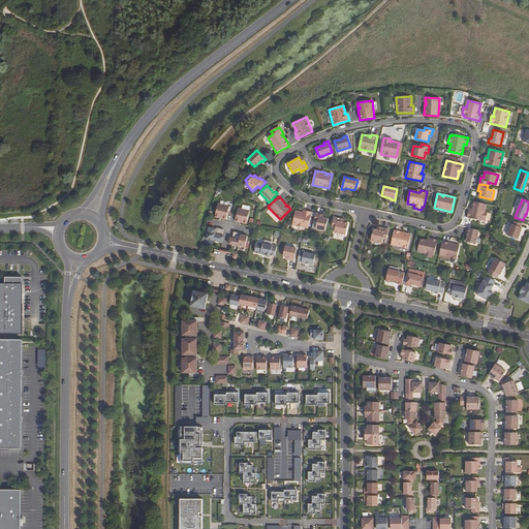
[(484,220),(486,220),(488,213),(485,212),(487,205),(473,201),(472,209),(471,211),(469,211),(467,218),(483,221),(484,220)]
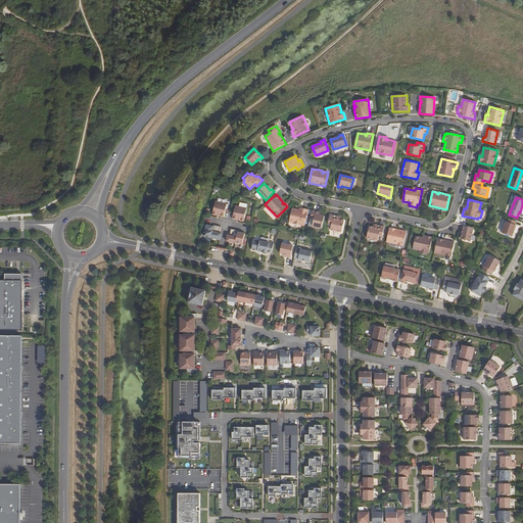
[(220,217),(224,217),(227,204),(216,201),(212,215),(217,216),(217,215),(220,216),(220,217)]
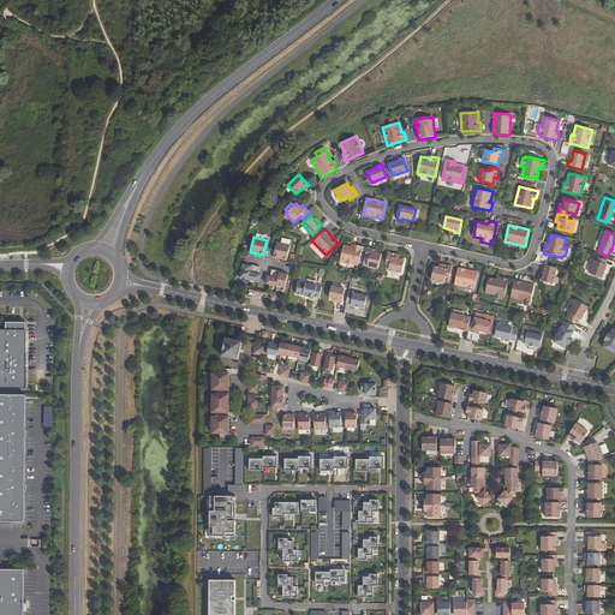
[(276,243),(274,257),(278,258),(279,257),(282,258),(282,260),(287,261),(291,245),(276,243)]
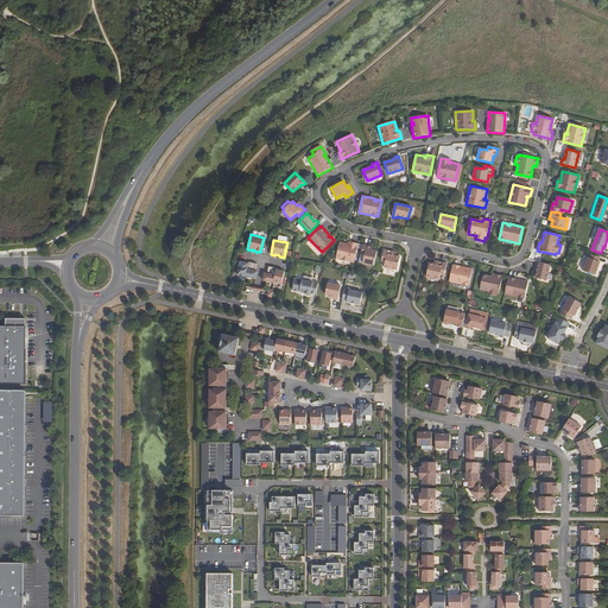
[(336,259),(354,263),(358,248),(359,244),(350,242),(349,246),(348,245),(340,242),(336,259)]
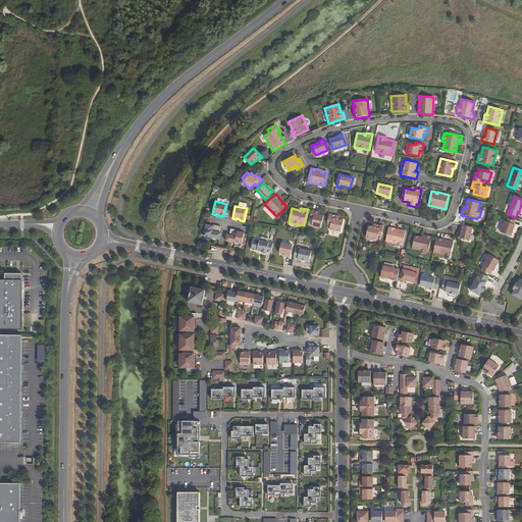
[(312,226),(321,228),(323,215),(319,215),(318,214),(318,212),(312,210),(311,214),(310,218),(313,219),(312,226)]
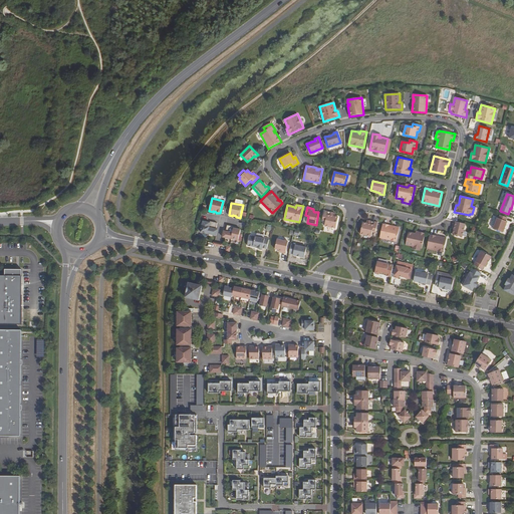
[(324,226),(335,229),(338,217),(334,216),(333,216),(333,213),(324,211),(322,220),(325,221),(324,226)]
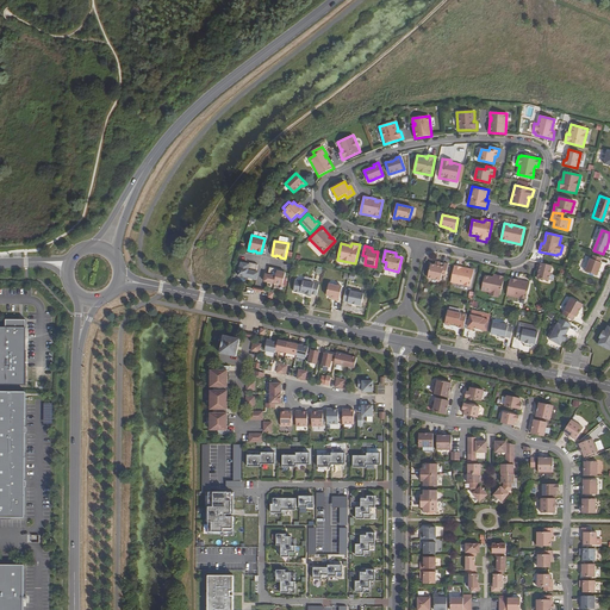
[(585,272),(597,277),(602,263),(601,262),(602,259),(593,255),(592,260),(590,259),(585,272)]
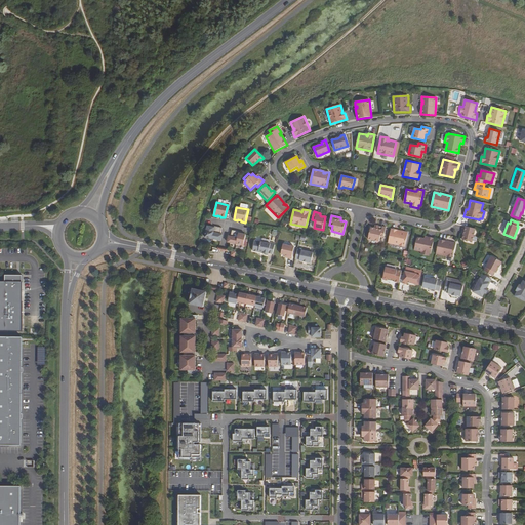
[(205,237),(220,241),(223,235),(220,234),(221,228),(214,226),(214,228),(207,226),(205,237)]
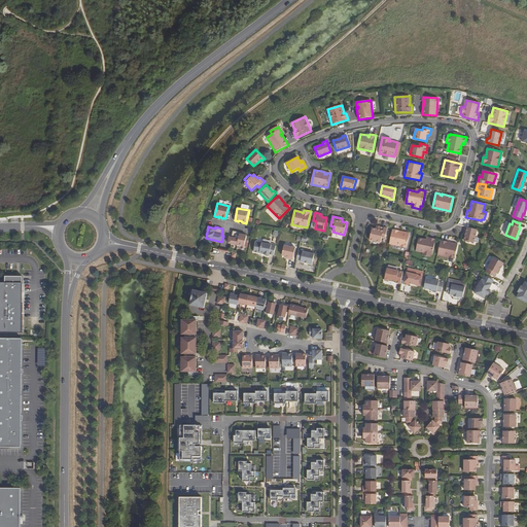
[(385,238),(387,229),(378,226),(377,230),(376,229),(372,229),(370,240),(381,242),(382,237),(385,238)]
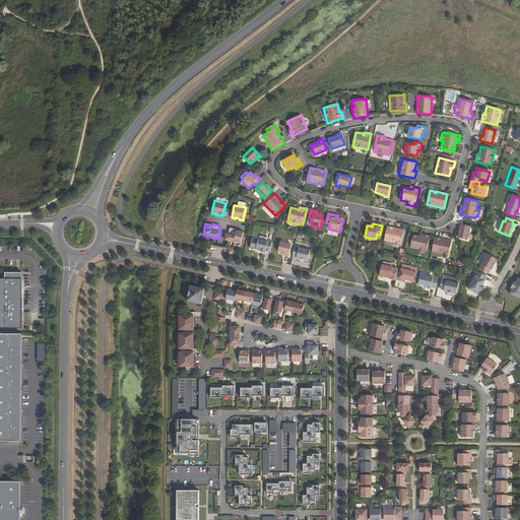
[(457,238),(467,240),(470,226),(459,223),(458,228),(460,229),(459,232),(457,238)]
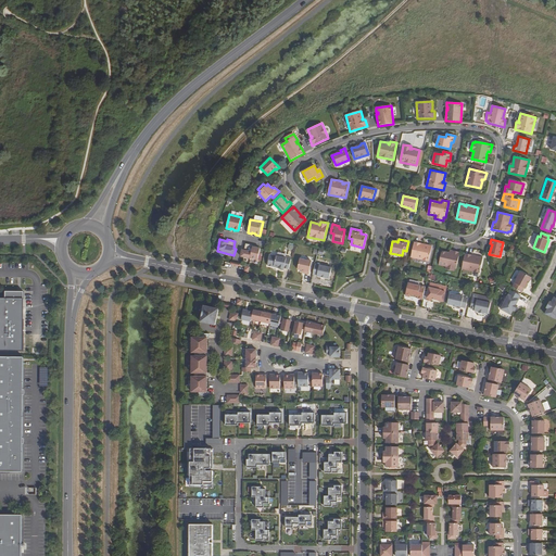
[(411,257),(429,262),(432,247),(428,245),(428,247),(425,247),(426,244),(414,242),(411,257)]
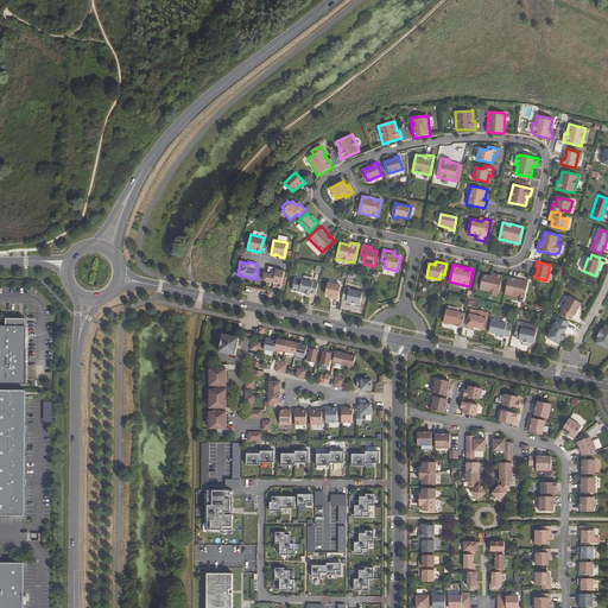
[(263,280),(282,285),(284,272),(277,270),(277,268),(268,266),(267,274),(265,273),(263,280)]
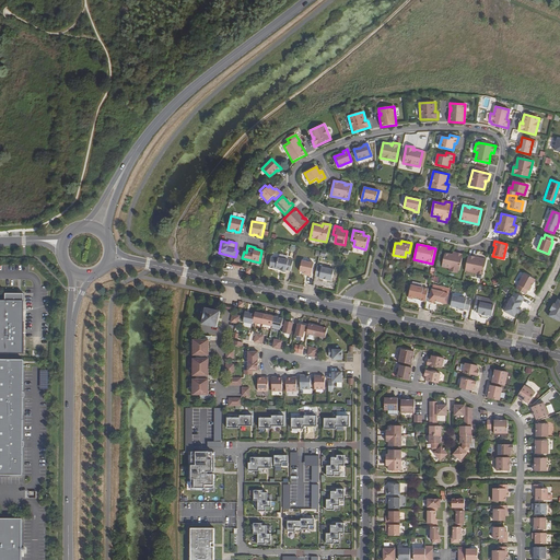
[(453,255),(445,253),(442,267),(450,269),(448,271),(457,273),(457,270),(459,271),(463,254),(456,253),(455,255),(453,255)]
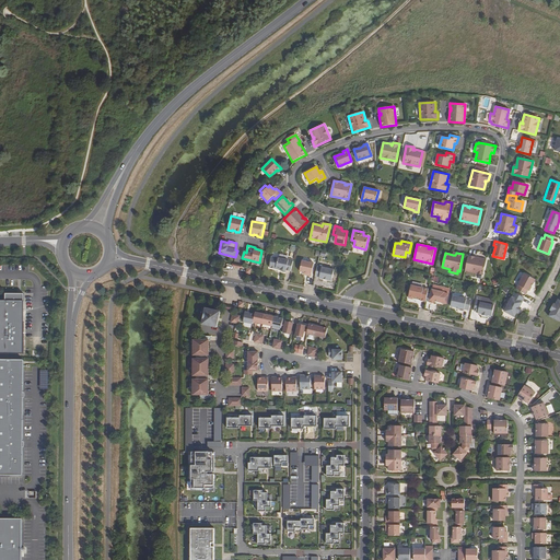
[(480,258),(468,256),(466,265),(465,271),(482,275),(487,259),(482,258),(481,260),(479,259),(480,258)]
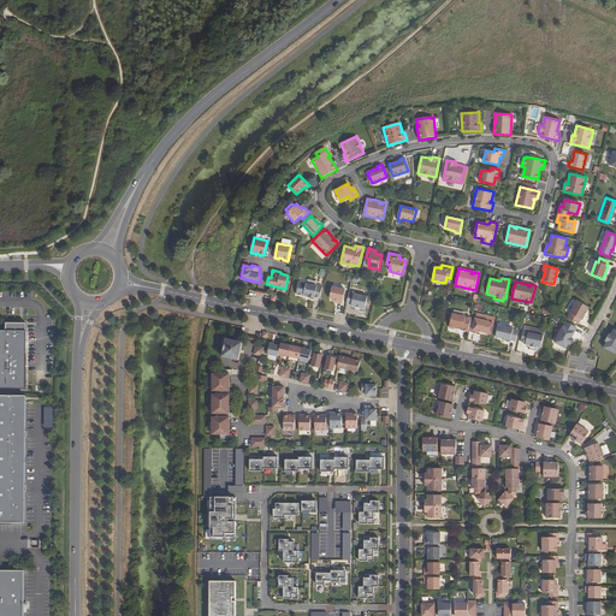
[(315,297),(320,298),(323,286),(318,285),(317,286),(306,284),(300,283),(296,294),(303,296),(303,295),(308,296),(308,297),(314,298),(315,297)]
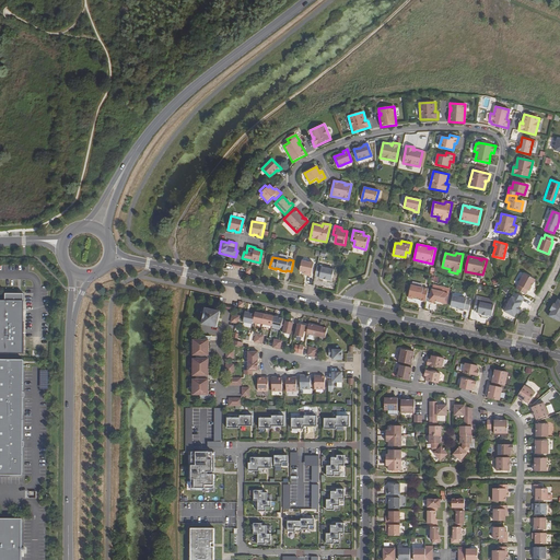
[(308,276),(313,277),(316,264),(304,260),(301,271),(306,272),(310,273),(308,276)]
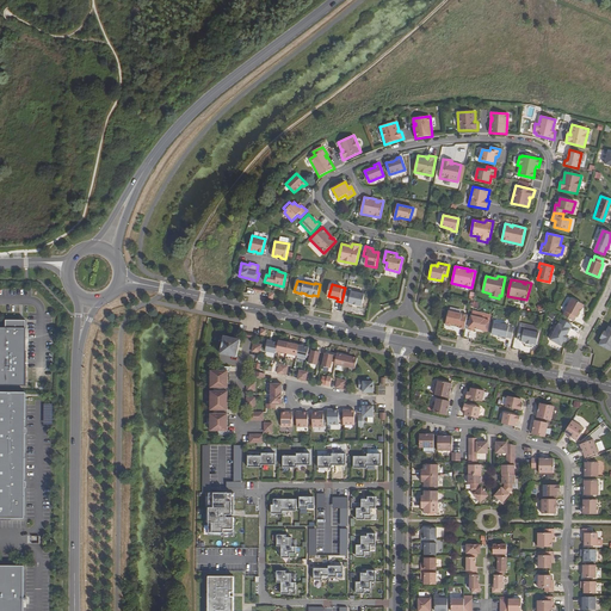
[(346,290),(344,302),(349,302),(349,303),(353,304),(359,306),(364,307),(366,295),(346,290)]
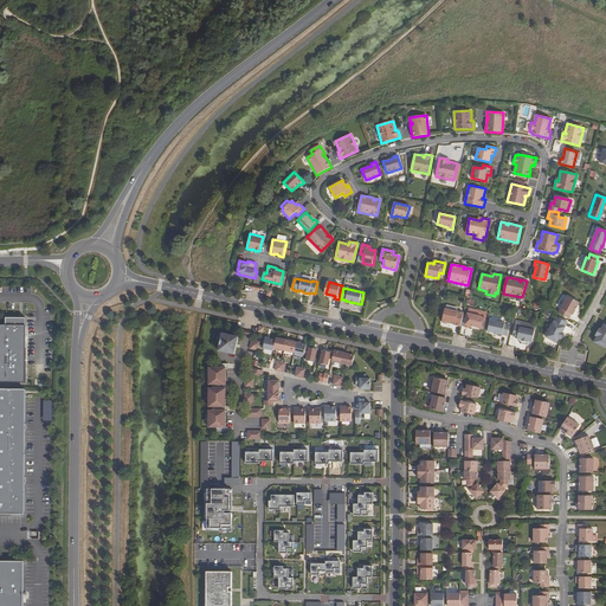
[(559,313),(569,318),(572,314),(573,315),(579,303),(567,296),(559,313)]
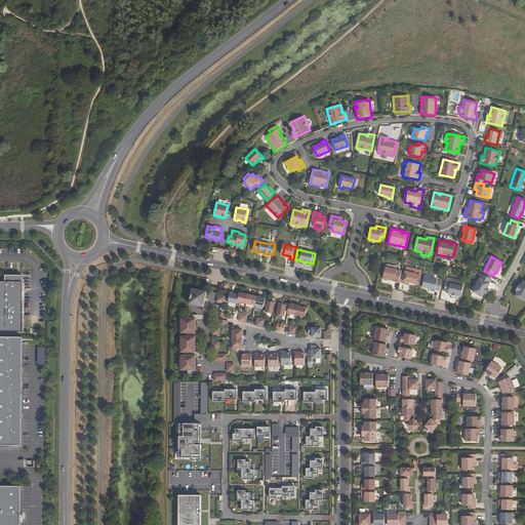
[(394,282),(399,283),(402,271),(386,268),(382,279),(387,280),(388,279),(394,280),(394,282)]
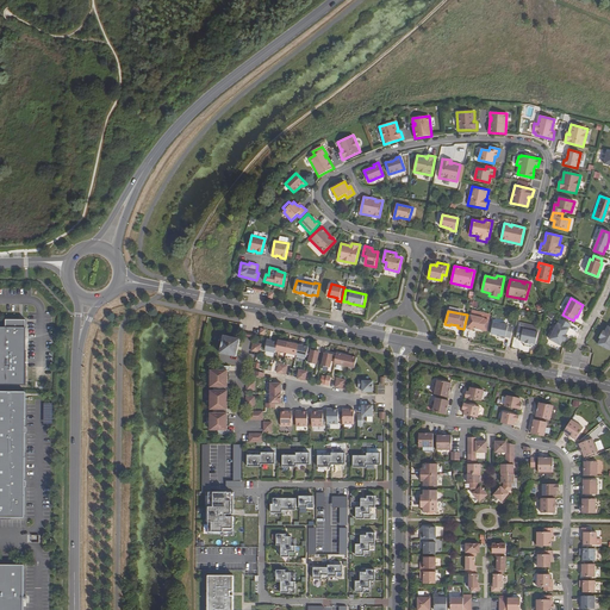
[(467,330),(472,331),(473,329),(481,330),(486,331),(489,321),(484,319),(471,316),(467,330)]
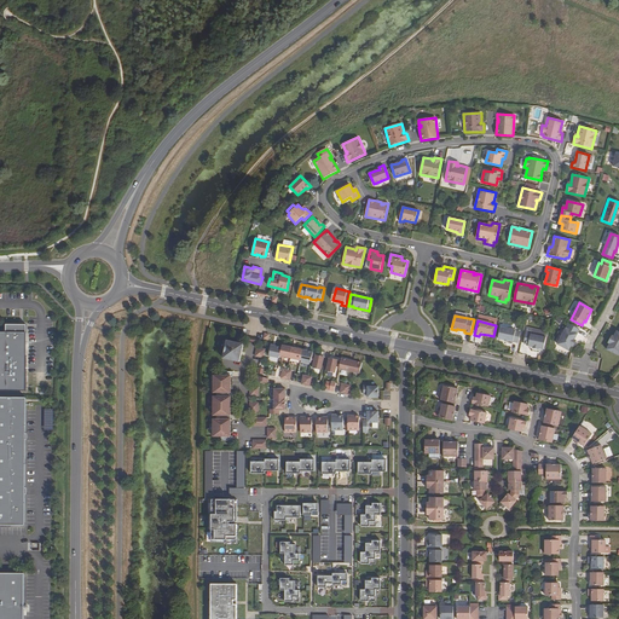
[(0,391),(25,392),(25,325),(5,324),(5,333),(0,331),(0,391)]
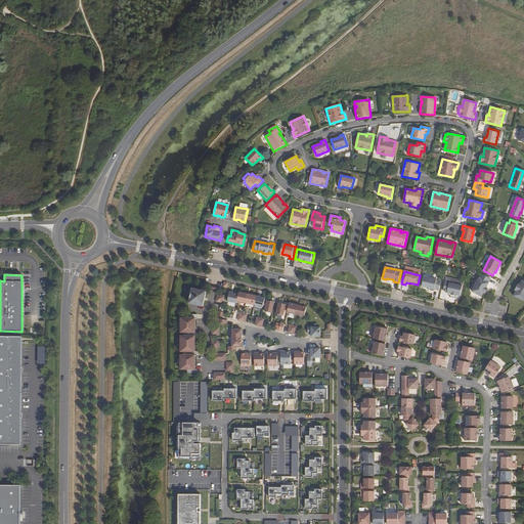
[(471,293),(480,298),(483,294),(484,294),(486,290),(485,290),(487,285),(489,280),(481,275),(478,279),(474,288),(472,288),(471,291),(471,293)]
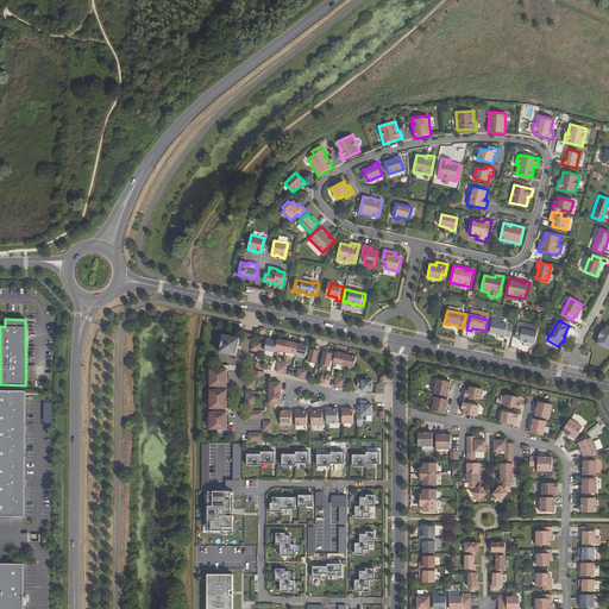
[(493,322),(490,333),(500,336),(500,337),(504,338),(504,337),(509,338),(513,326),(507,325),(493,322)]
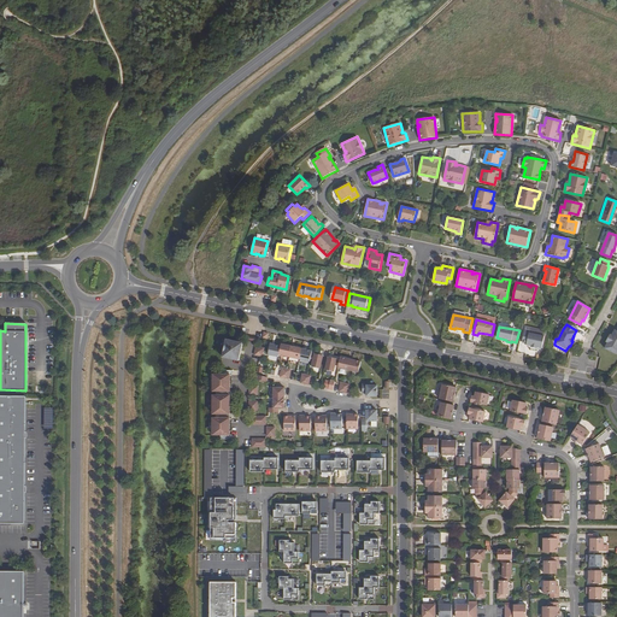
[(527,345),(541,348),(545,336),(529,333),(529,331),(524,330),(522,342),(527,344),(527,345)]
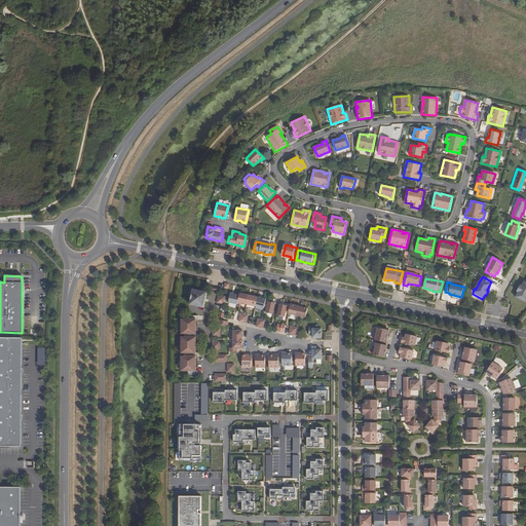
[(525,302),(525,282),(523,287),(522,286),(518,292),(520,293),(517,298),(525,302)]
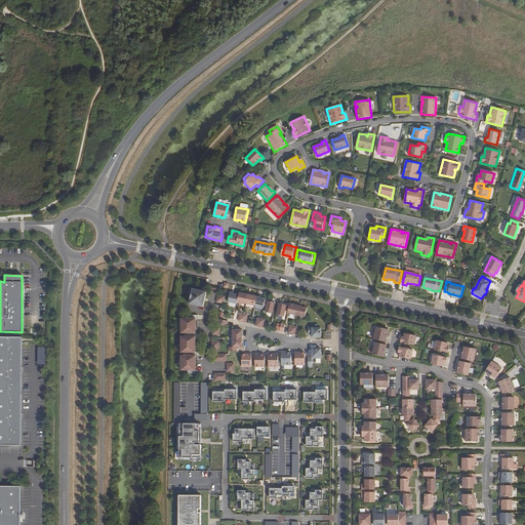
[(189,304),(203,307),(206,292),(193,289),(189,304)]
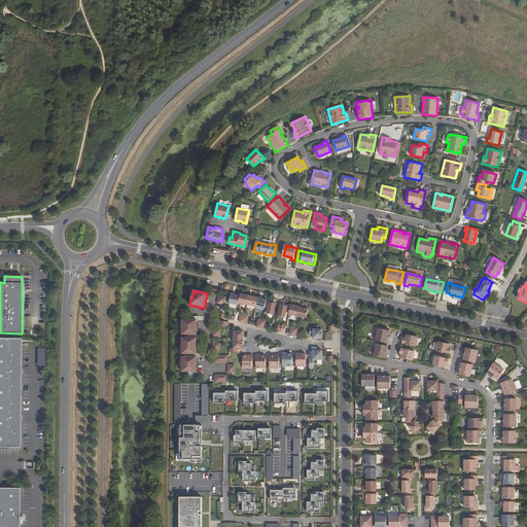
[(229,303),(238,305),(238,303),(240,295),(231,293),(229,303)]
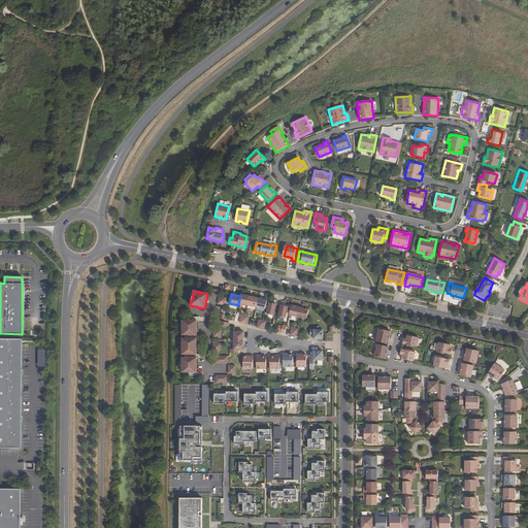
[(238,303),(248,305),(250,296),(240,295),(240,296),(238,303)]
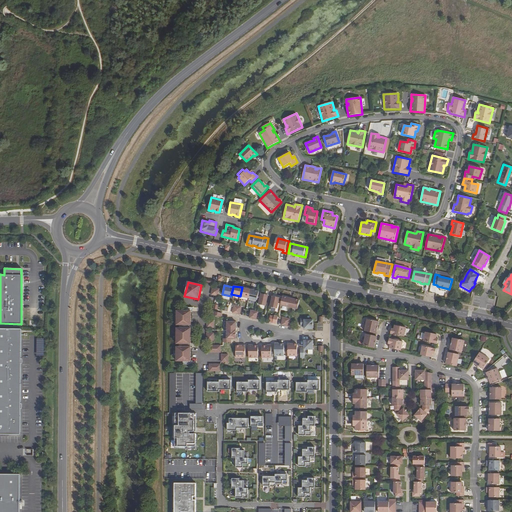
[(240,296),(248,298),(250,289),(242,287),(240,296)]
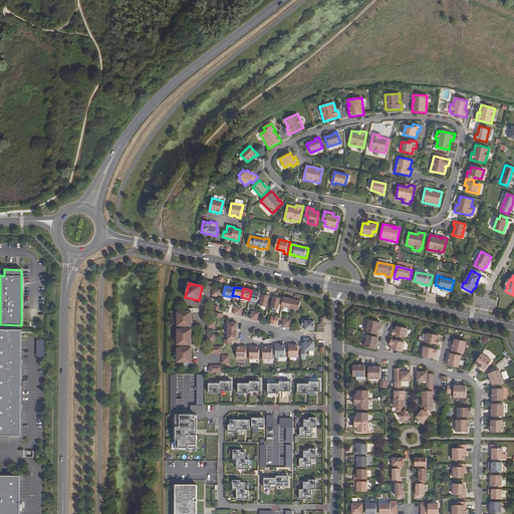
[(249,299),(258,301),(260,292),(251,290),(249,299)]
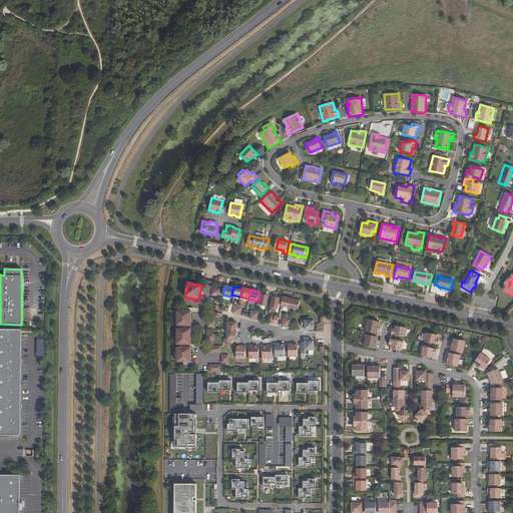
[(260,305),(267,307),(269,296),(262,295),(260,305)]
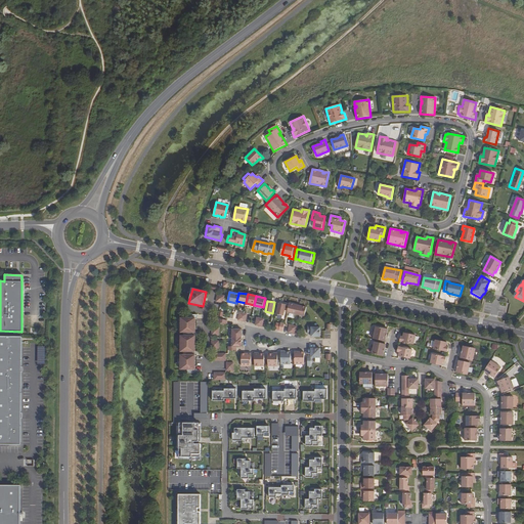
[(276,314),(284,315),(286,305),(278,303),(276,314)]
